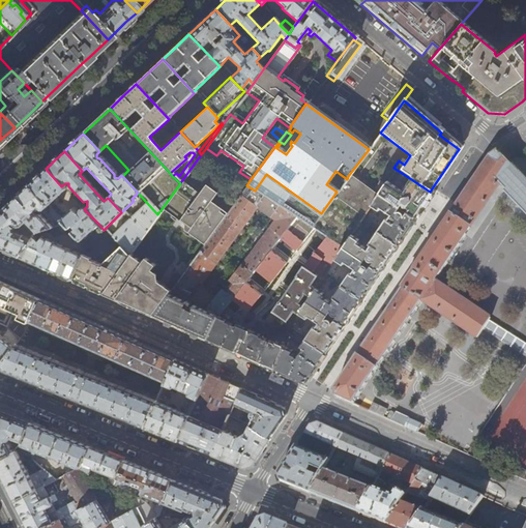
[(525,185),(507,167),(503,163),(499,157),(494,153),(487,158),(451,209),(447,215),(426,247),(425,252),(410,273),(399,290),(357,352),(354,357),(352,359),(330,392),(332,399),(339,402),(350,407),(374,371),(377,365),(418,302),(475,341),(481,329),(525,358),(525,347),(487,321),(488,320),(432,284),(469,228),(472,223),(496,184),(501,188),(498,193),(525,221),(525,185)]
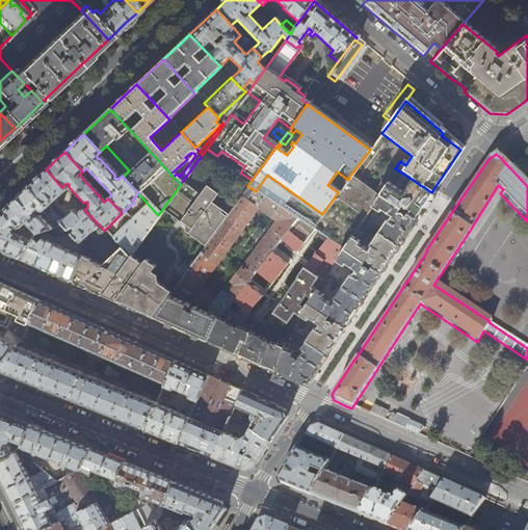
[(64,189),(61,187),(46,169),(36,179),(26,187),(46,208),(63,192),(64,189)]
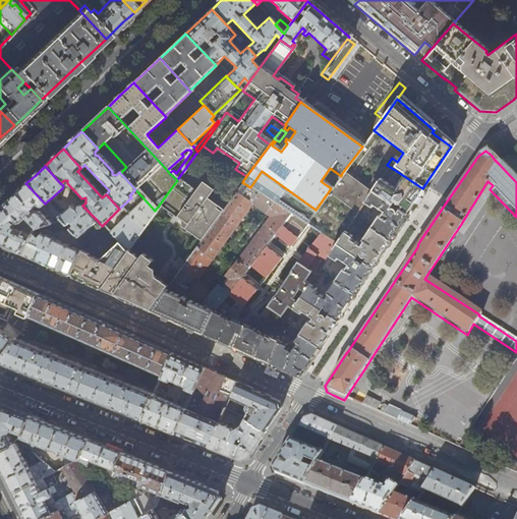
[(424,190),(422,188),(395,170),(394,172),(400,176),(391,189),(377,180),(369,191),(389,205),(391,206),(394,208),(396,210),(407,217),(416,203),(424,190)]
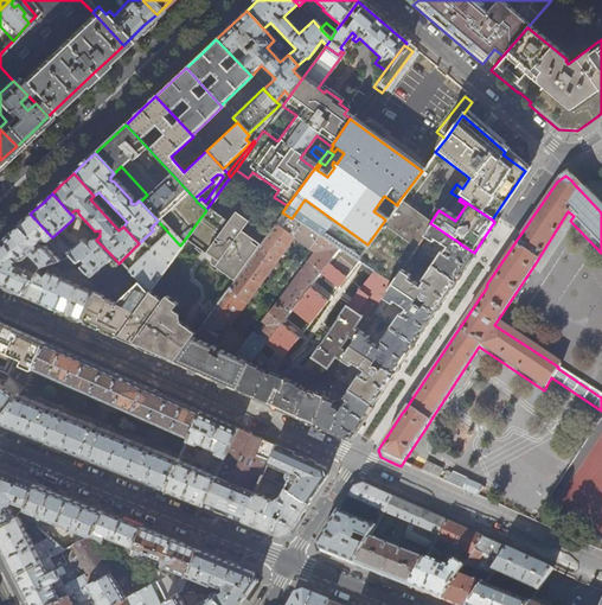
[(429,224),(398,202),(397,205),(385,220),(367,244),(354,262),(389,286),(402,267),(420,240),(429,224)]
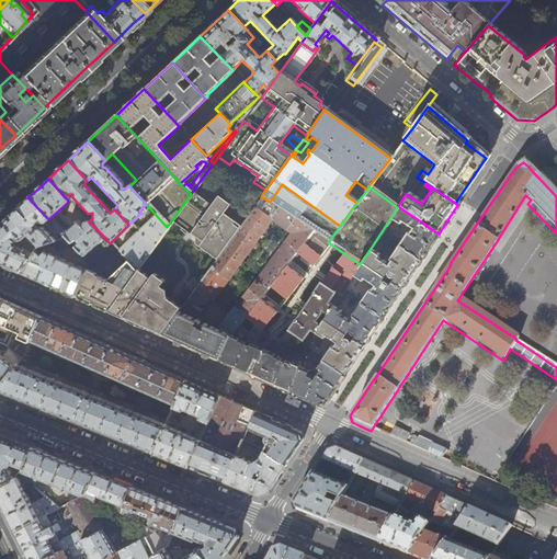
[(214,261),(239,227),(220,214),(228,205),(227,201),(222,195),(216,195),(209,205),(192,192),(191,194),(170,223),(193,238),(193,244),(214,261)]
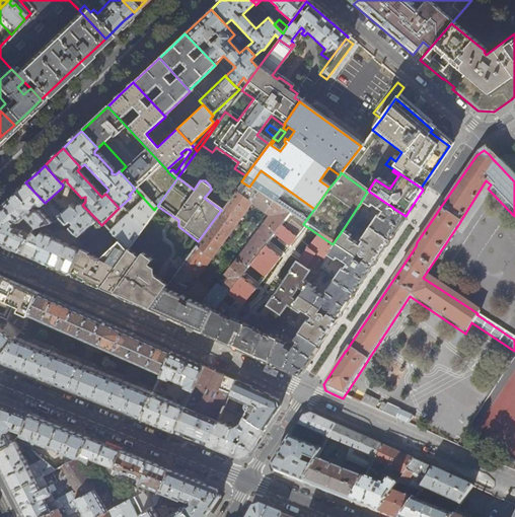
[(288,214),(249,187),(241,181),(221,210),(198,241),(168,282),(185,288),(192,278),(195,280),(249,204),(263,213),(260,217),(254,213),(247,223),(259,233),(240,254),(239,254),(223,275),(228,280),(224,285),(221,282),(210,296),(208,294),(199,306),(162,290),(147,311),(153,314),(176,324),(200,335),(211,311),(220,300),(267,240),(279,226),(288,214)]
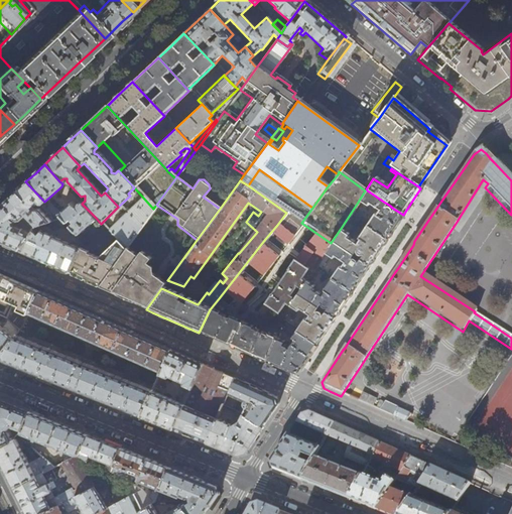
[(16,190),(7,199),(34,228),(48,223),(37,211),(34,211),(33,212),(30,209),(32,207),(34,207),(37,204),(38,206),(40,205),(44,202),(25,181),(16,190)]
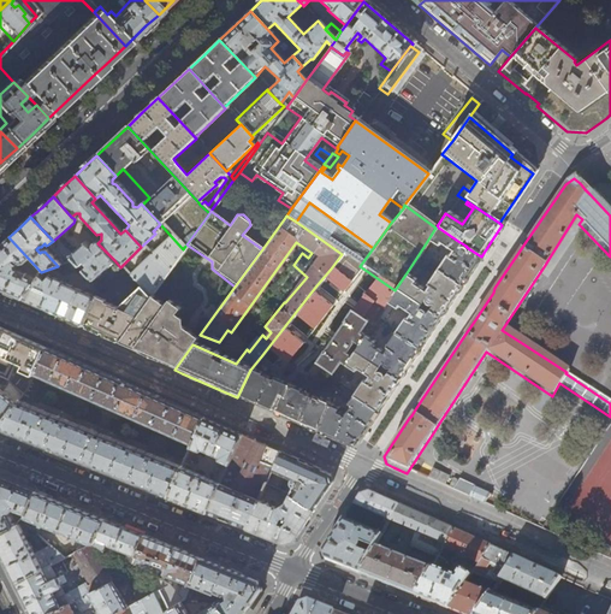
[(437,226),(435,228),(426,243),(435,249),(437,246),(449,254),(445,259),(443,258),(434,271),(461,288),(469,275),(481,257),(468,248),(464,253),(464,252),(463,249),(466,246),(462,243),(460,247),(457,247),(456,247),(460,242),(437,226)]
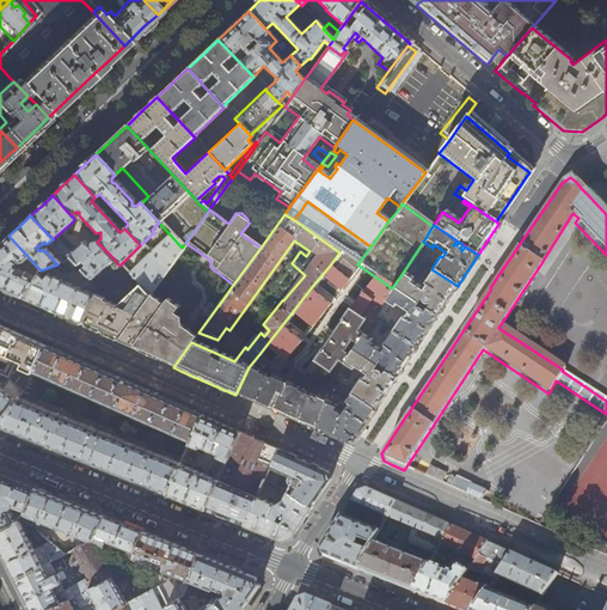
[(164,272),(182,248),(170,235),(148,255),(164,272)]
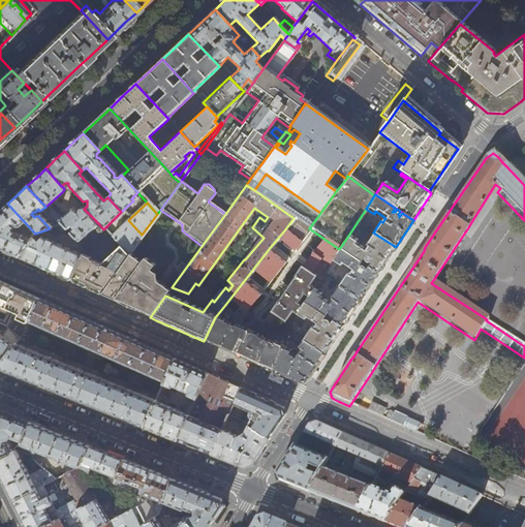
[(35,234),(7,204),(0,210),(0,250),(17,258),(33,237),(35,234)]
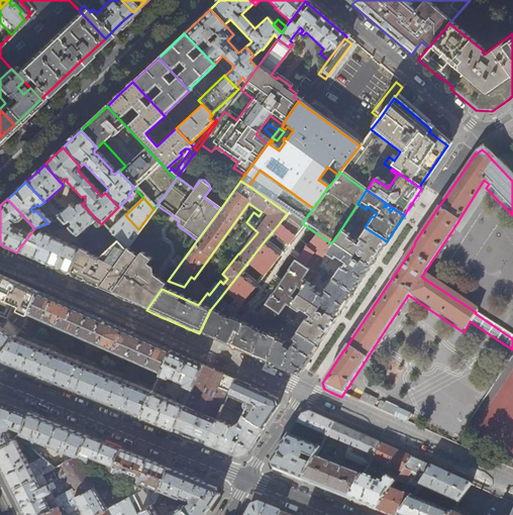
[(48,206),(54,212),(58,209),(52,203),(48,206)]
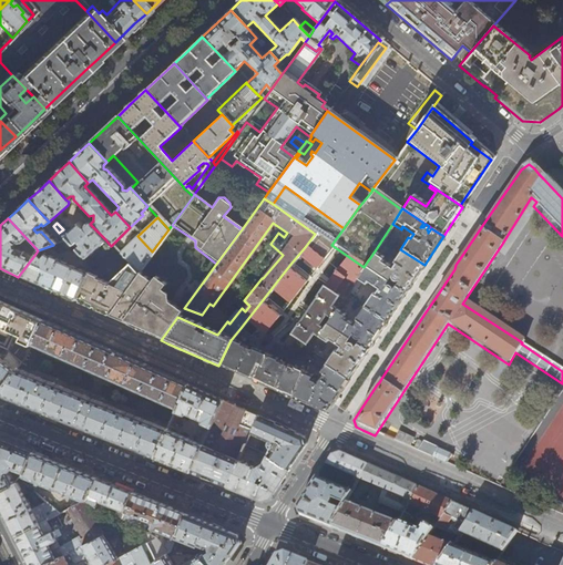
[(84,259),(105,239),(90,224),(89,223),(85,224),(81,228),(77,224),(63,236),(72,246),(75,243),(79,246),(75,249),(84,259)]
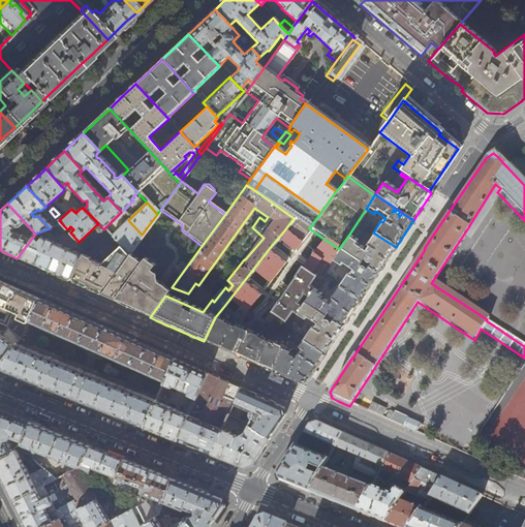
[(309,228),(294,218),(284,230),(315,252),(303,270),(299,268),(292,277),(276,303),(275,302),(269,312),(288,324),(295,315),(303,303),(311,291),(313,288),(320,277),(321,275),(329,265),(331,261),(339,249),(309,228)]
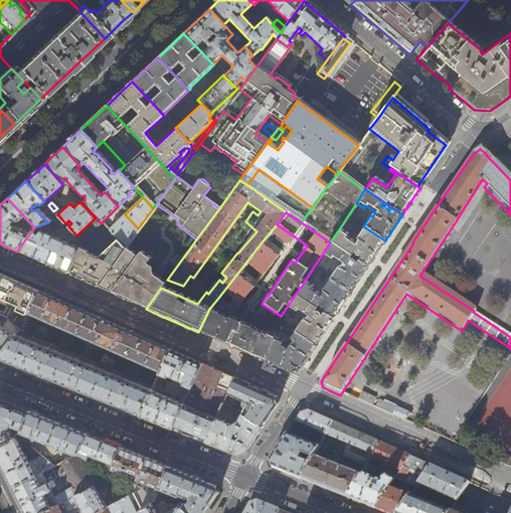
[(124,248),(138,228),(125,214),(108,230),(117,239),(124,248)]
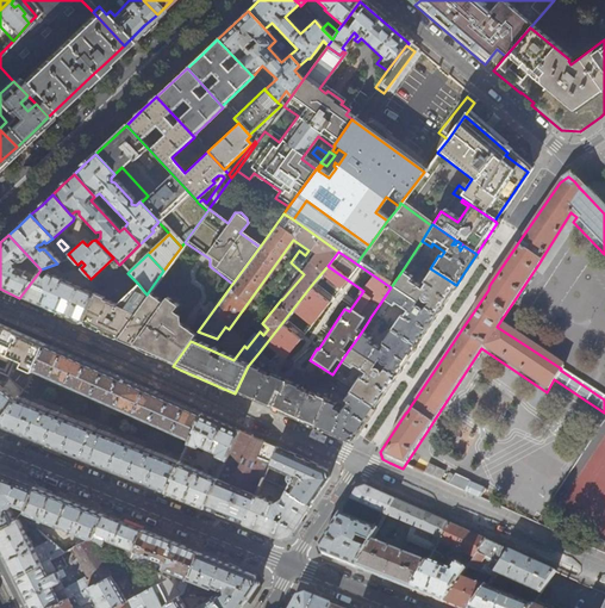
[(448,297),(456,285),(430,268),(419,284),(422,285),(418,290),(407,283),(409,279),(403,275),(406,270),(404,268),(391,287),(413,302),(417,298),(418,298),(418,301),(416,303),(419,305),(422,303),(424,303),(425,303),(422,308),(435,316),(448,297)]
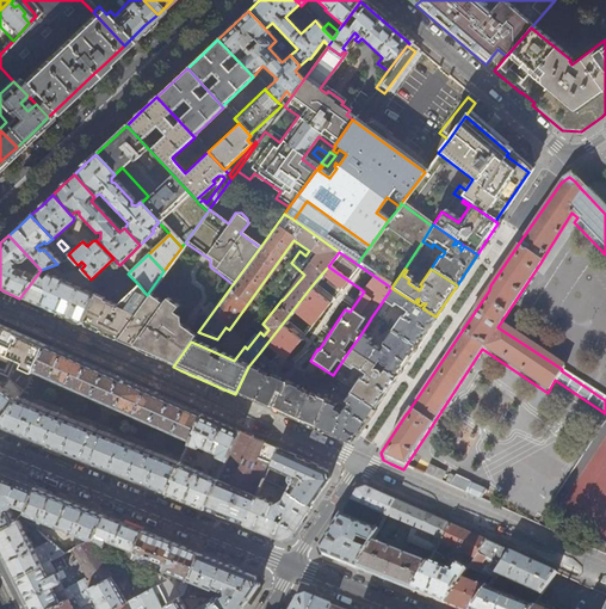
[(43,277),(38,274),(19,299),(48,311),(79,325),(93,296),(54,280),(45,274),(43,277)]
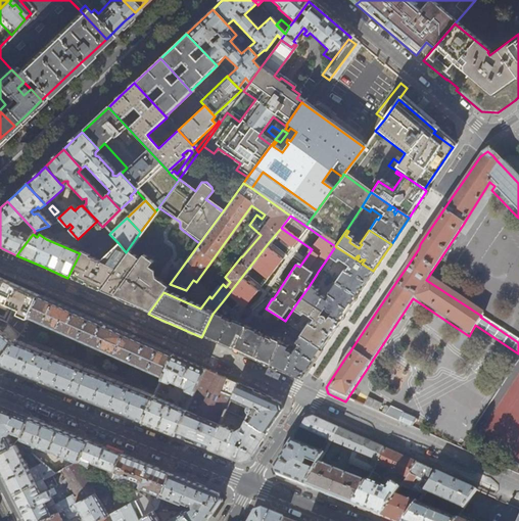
[(279,250),(269,242),(222,302),(232,311),(279,250)]
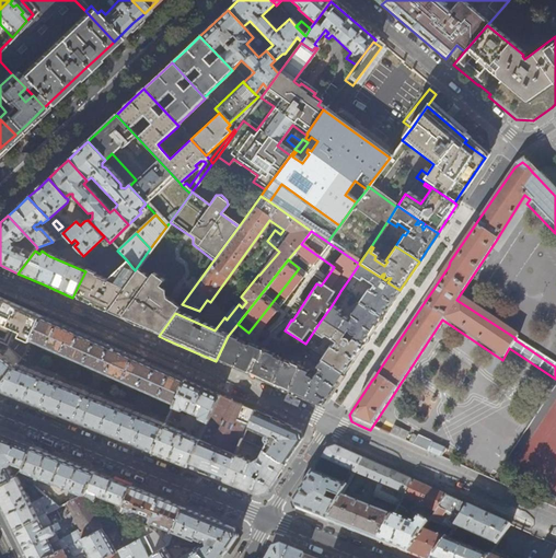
[(105,312),(135,270),(127,260),(106,281),(93,276),(94,275),(85,271),(72,298),(79,300),(94,307),(105,312)]
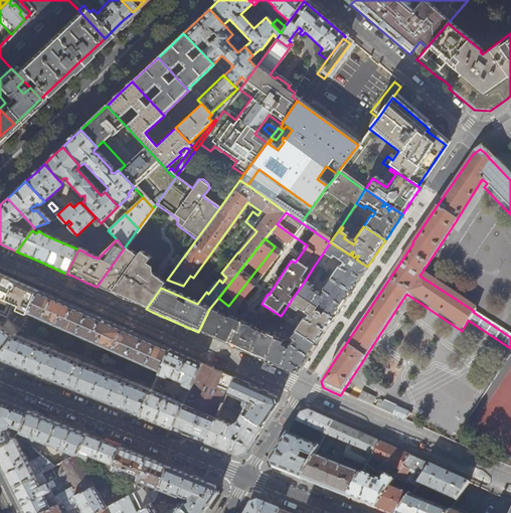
[(349,254),(330,242),(322,254),(329,260),(331,258),(341,264),(338,268),(337,268),(336,268),(328,279),(350,293),(358,281),(367,267),(356,260),(353,264),(353,263),(352,261),(354,258),(351,255),(349,259),(347,259),(349,254)]
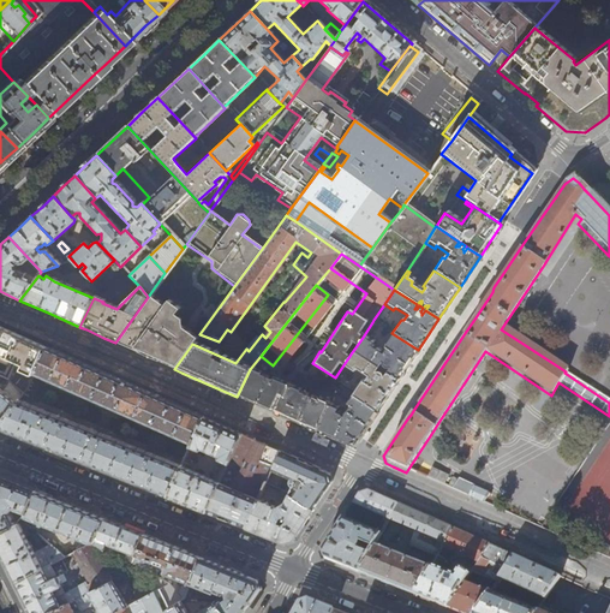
[(172,315),(174,313),(175,314),(178,309),(166,301),(162,305),(149,296),(148,297),(115,343),(148,357),(174,369),(192,344),(196,340),(171,322),(175,316),(172,315)]
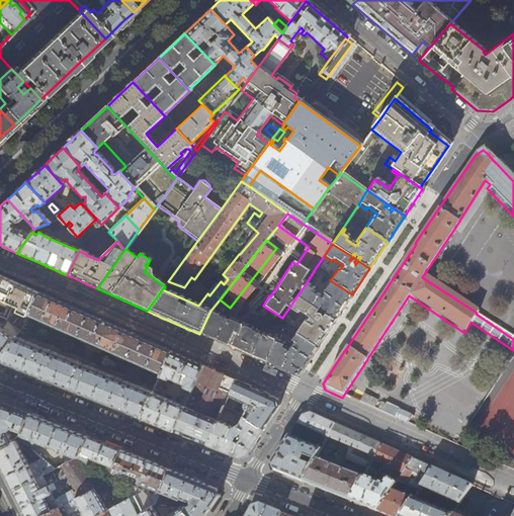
[(326,261),(322,259),(315,269),(319,272),(326,261)]
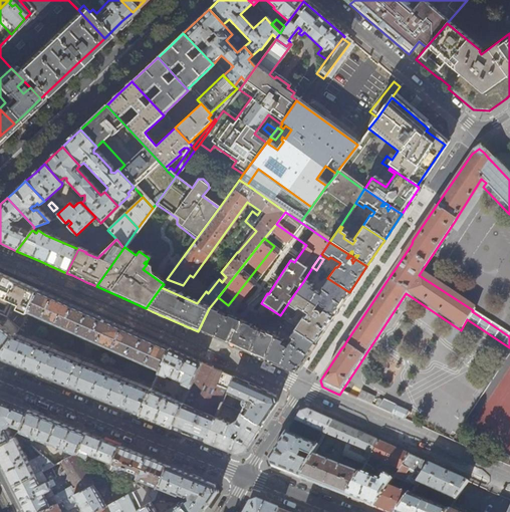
[(315,271),(311,269),(304,280),(307,282),(315,271)]
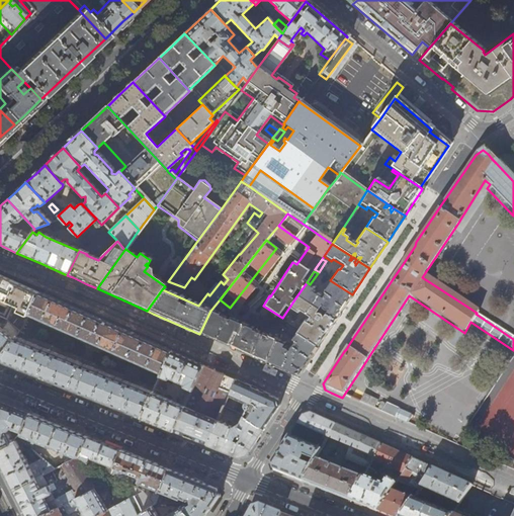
[(13,313),(24,318),(25,316),(35,294),(5,280),(0,278),(0,292),(18,301),(12,313),(13,313)]
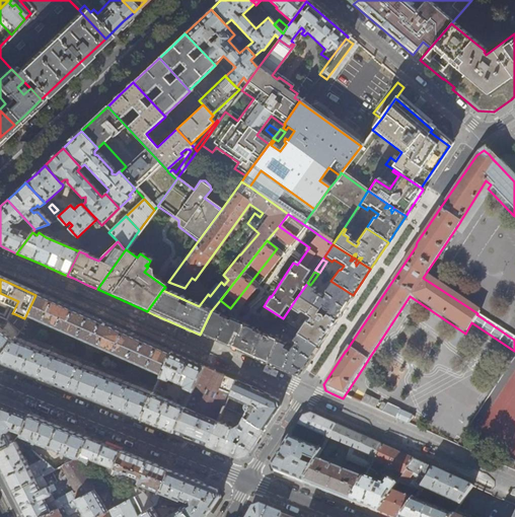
[(344,308),(353,295),(330,281),(320,296),(322,297),(321,300),(310,293),(312,291),(305,286),(297,297),(317,310),(319,311),(335,321),(344,308)]
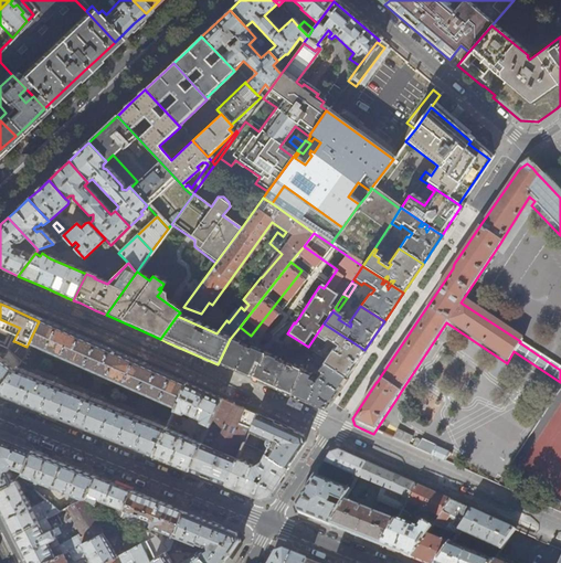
[(39,321),(28,344),(93,374),(94,378),(103,381),(106,380),(173,410),(183,385),(39,321)]
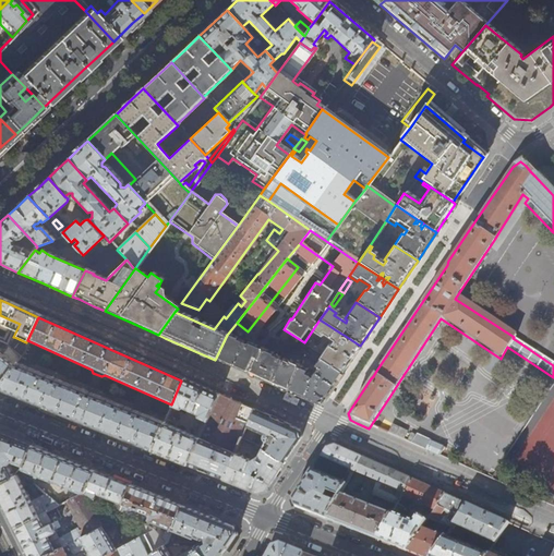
[(341,334),(320,319),(311,333),(318,338),(321,335),(332,342),(328,347),(327,346),(326,346),(317,359),(341,374),(350,360),(360,346),(344,335),(340,338),(339,338),(341,334)]
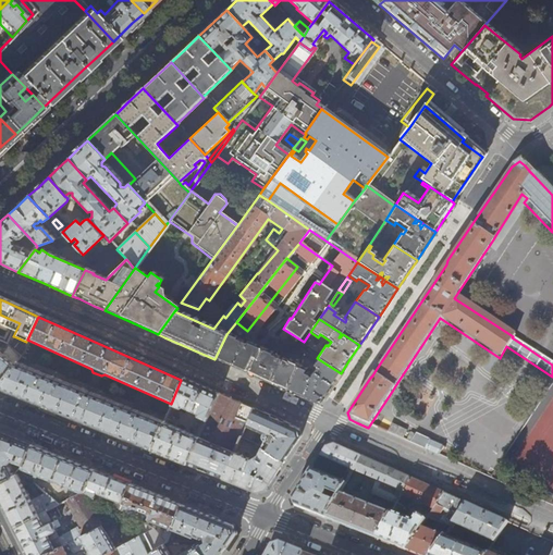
[(236,338),(226,334),(214,359),(228,365),(246,373),(253,358),(257,360),(262,350),(243,341),(242,343),(235,340),(236,338)]
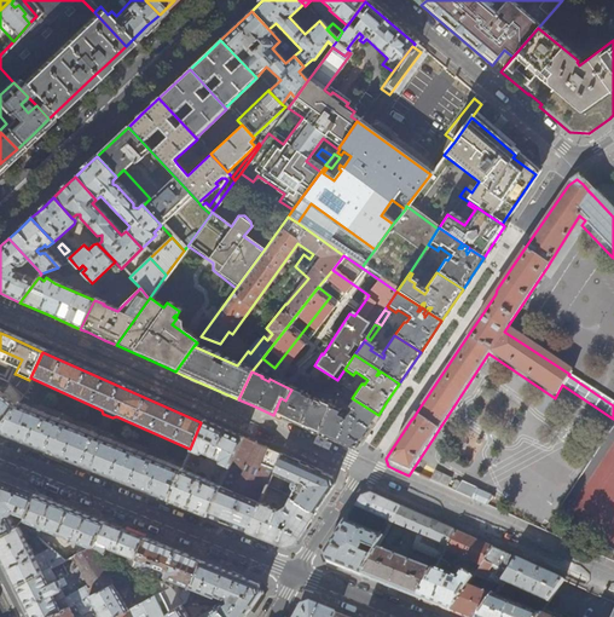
[(24,393),(29,380),(16,374),(0,396),(0,424),(15,405),(24,393)]
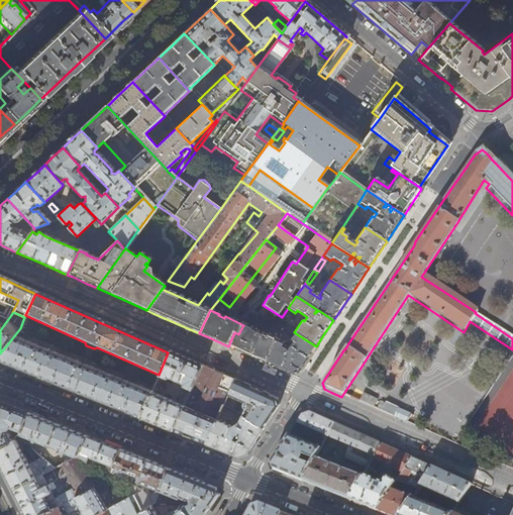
[(247,315),(243,325),(238,334),(234,332),(228,346),(243,352),(265,363),(275,340),(276,339),(268,335),(267,336),(254,331),(257,327),(260,329),(263,322),(247,315)]
